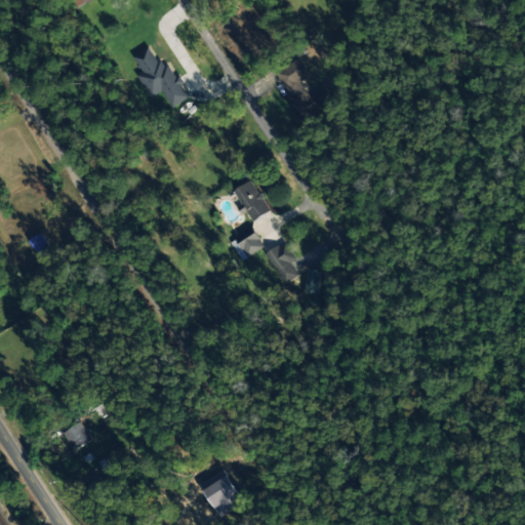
[(133,56),(143,73),(137,76),(151,97),(162,91),(172,108),(187,99),(154,44),(133,56)]
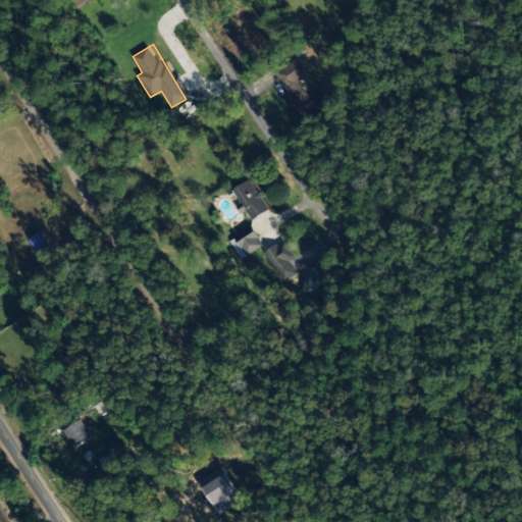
[(274,70),(285,94),(283,95),(297,123),(318,113),(314,105),(325,99),(320,90),(305,97),(298,81),(307,76),(299,59),(274,70)]
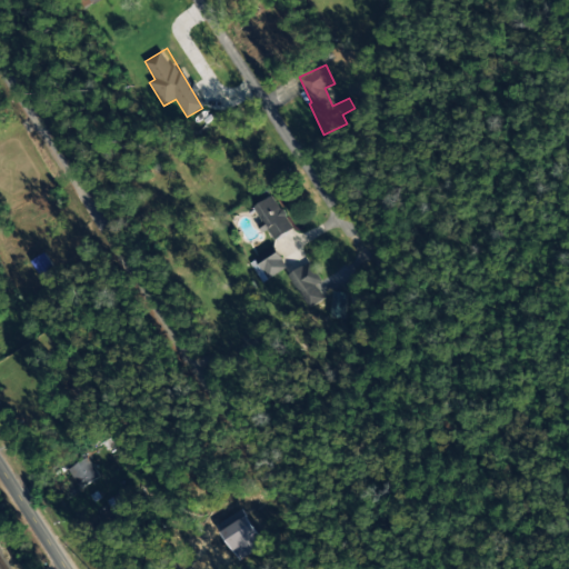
[(261,221),(260,222),(271,241),(292,229),(273,196),(253,208),(261,221)]
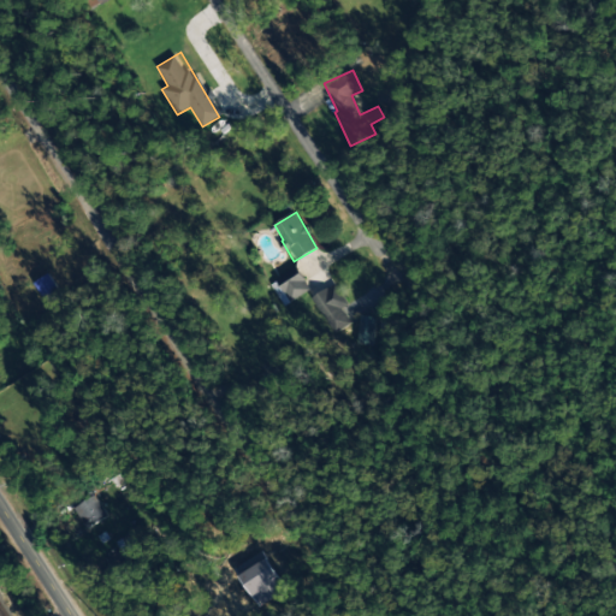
[(273,286),(282,304),(309,291),(302,273),(273,286)]
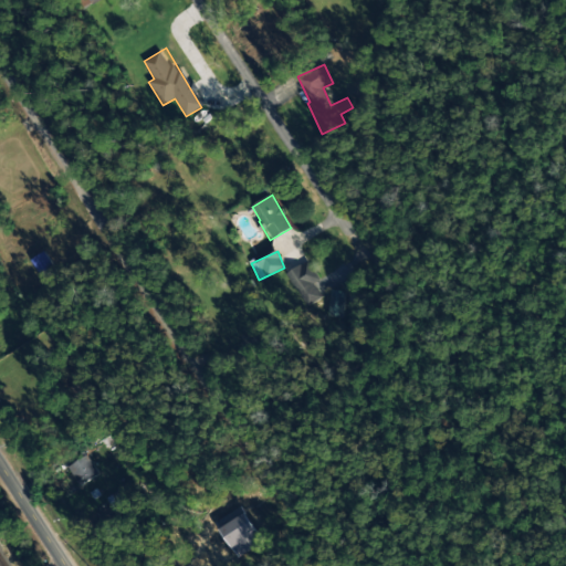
[(286,272),(305,306),(322,297),(314,282),(318,280),(308,261),(286,272)]
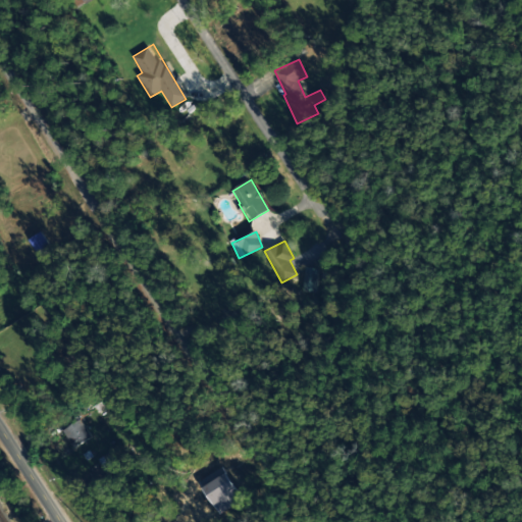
[(301,293),(312,293),(314,268),(303,267),(301,293)]
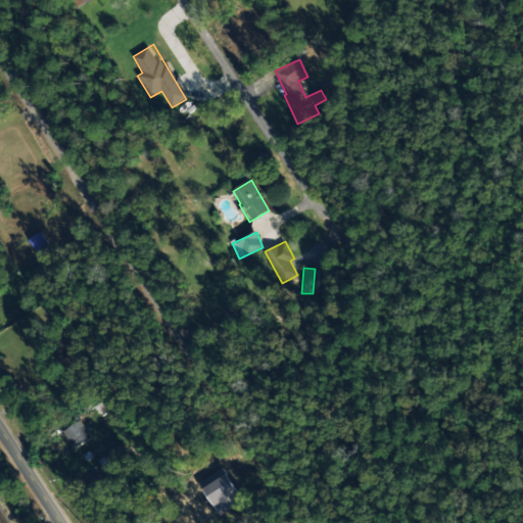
[(63,430),(73,448),(91,440),(82,421),(63,430)]
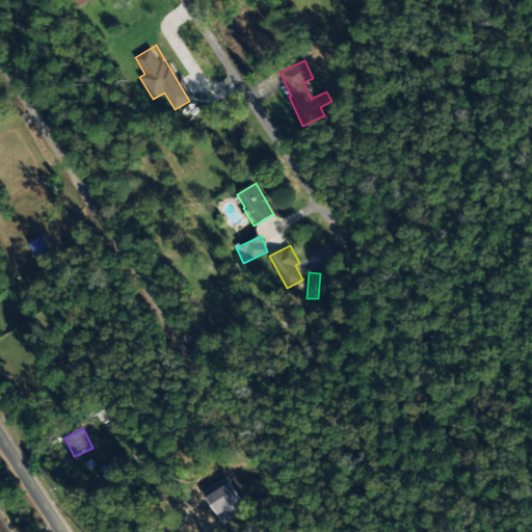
[(207,498),(224,524),(238,513),(235,509),(244,503),(230,482),(207,498)]
